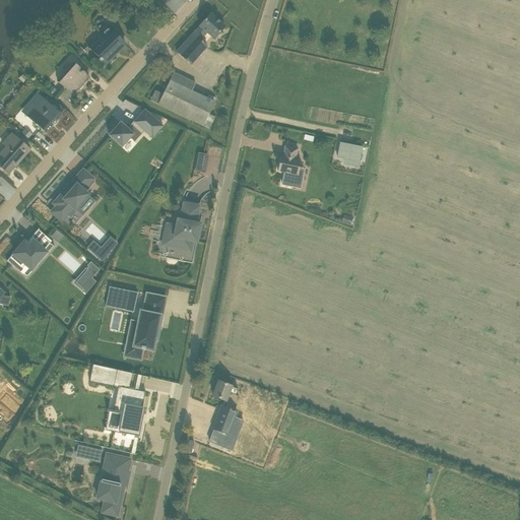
[(193,35),(193,34),(177,53),(191,65),(207,47),(200,41),(207,33),(214,39),(224,27),(210,14),(200,26),(193,35)]
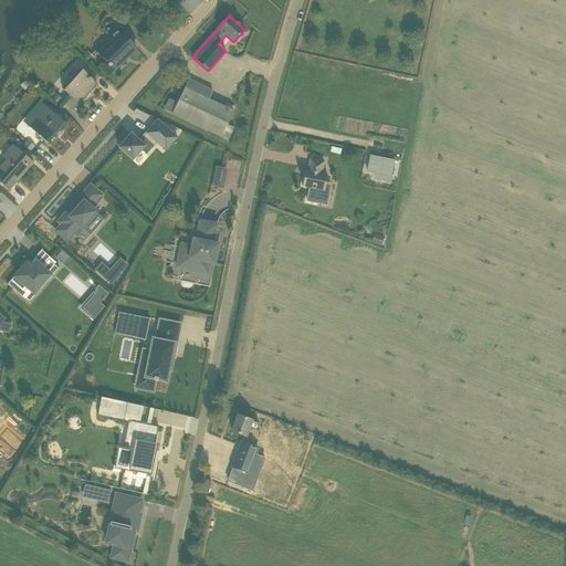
[(98,50),(97,49),(95,50),(108,64),(107,65),(109,67),(111,66),(114,70),(125,60),(124,59),(127,55),(128,55),(136,49),(116,29),(108,37),(111,38),(98,50)]
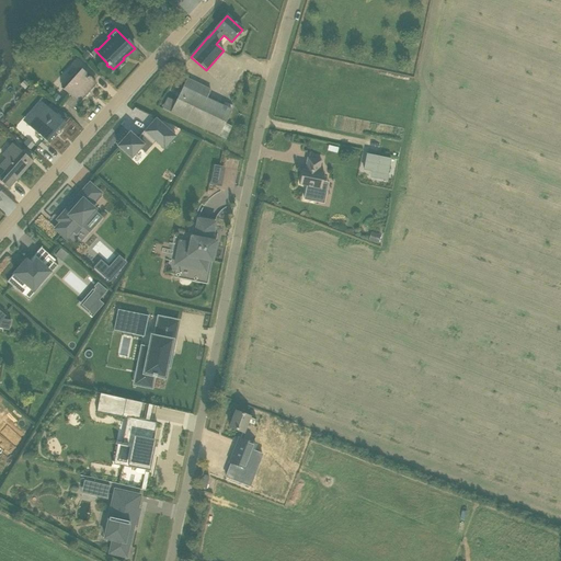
[(63,89),(78,103),(79,103),(96,83),(80,69),(63,89)]
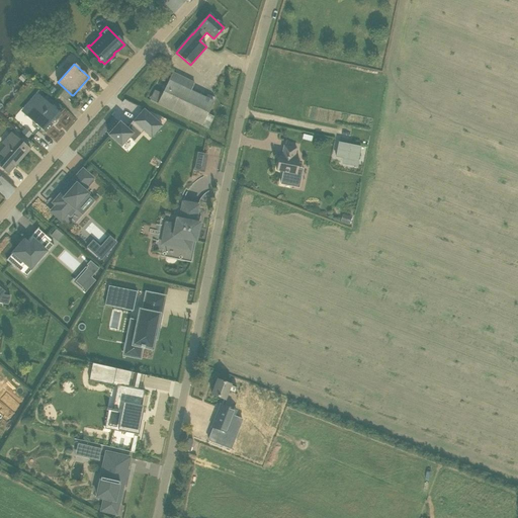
[(213,101),(205,97),(191,91),(195,83),(173,73),(163,94),(155,90),(150,100),(208,128),(214,117),(208,114),(213,101)]
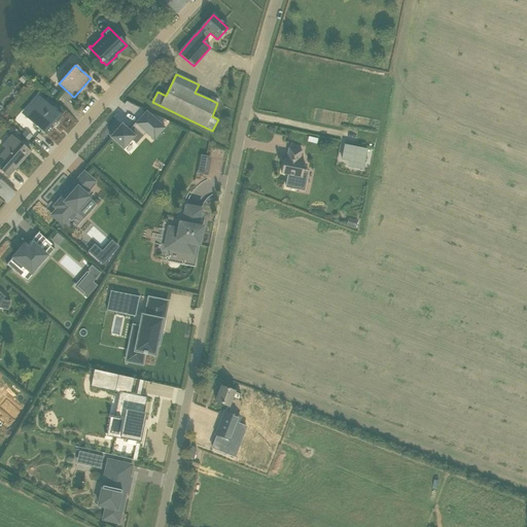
[(57,123),(57,121),(62,116),(43,100),(29,118),(37,126),(36,127),(45,135),(54,126),(55,127),(56,127),(57,126),(57,125),(57,124),(57,123)]
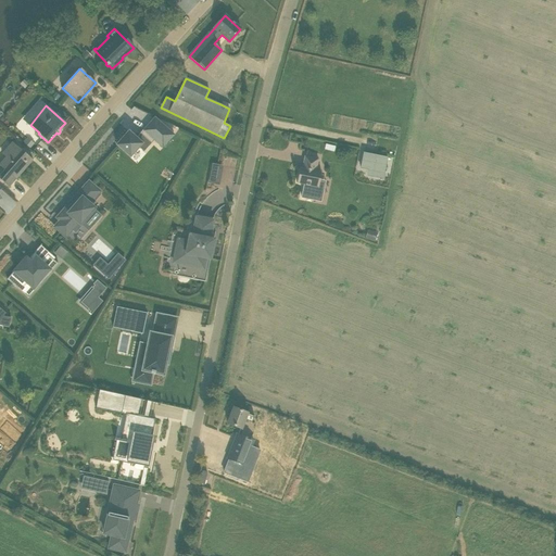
[(175,135),(154,117),(142,130),(163,149),(175,135)]
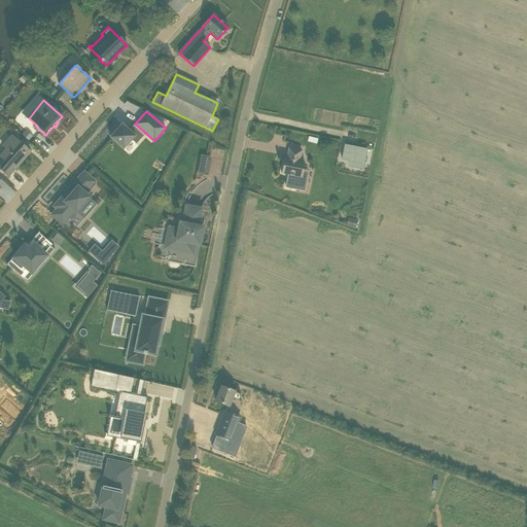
[(136,144),(144,136),(133,127),(129,131),(121,125),(116,132),(114,130),(109,136),(111,137),(110,138),(124,149),(132,140),(136,144)]
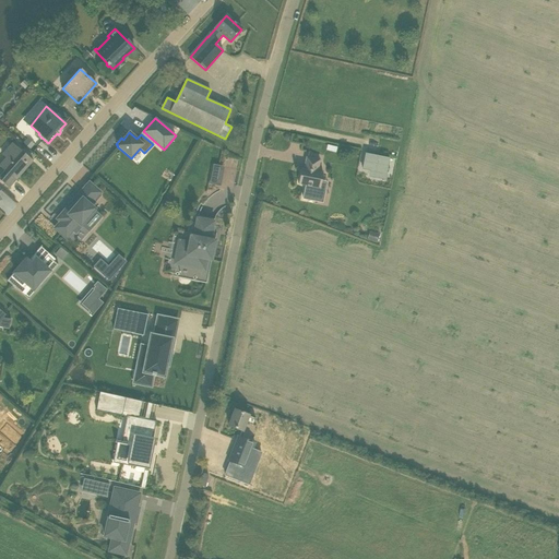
[(34,144),(27,139),(24,142),(31,149),(34,144)]
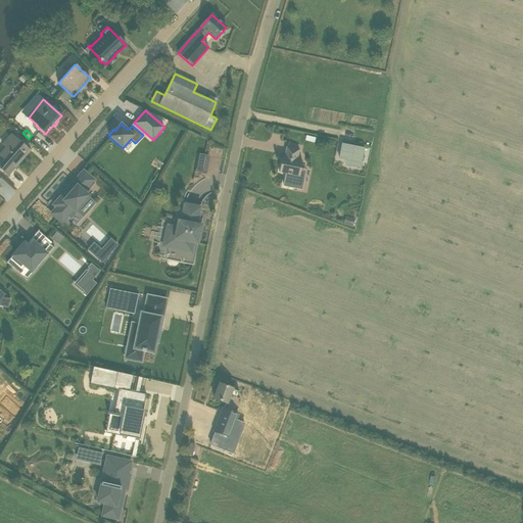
[(0,154),(0,155),(4,159),(0,163),(0,169),(8,176),(31,150),(11,135),(2,145),(6,148),(0,154)]
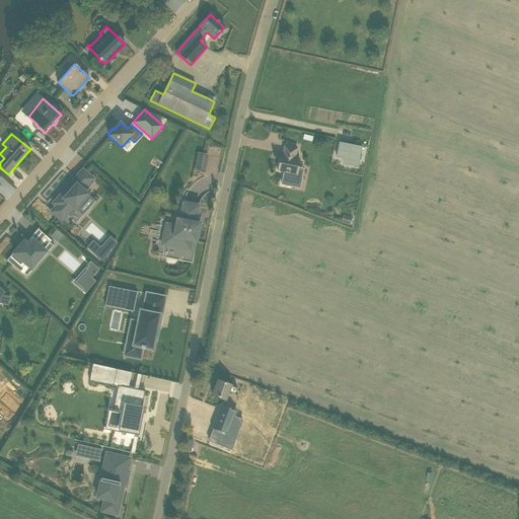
[(336,155),(358,160),(361,145),(339,140),(336,155)]
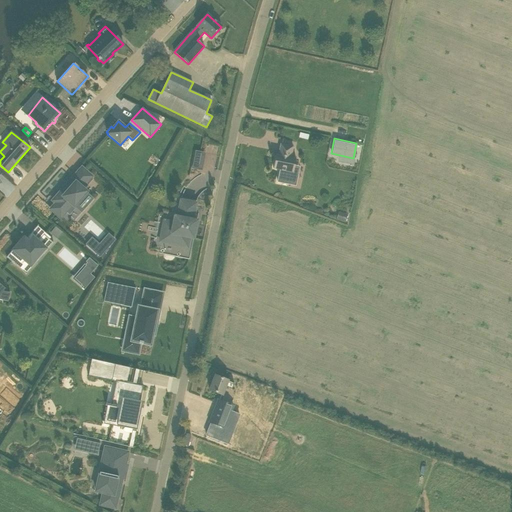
[(293,147),(281,144),(278,155),(276,155),(273,168),(293,173),(296,159),(291,158),(293,147)]
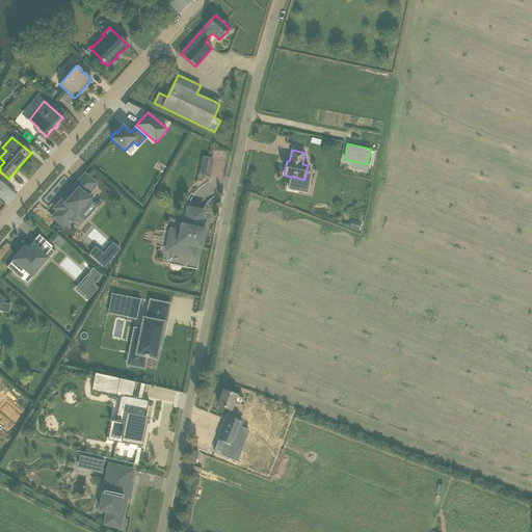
[(211,177),(214,158),(203,156),(200,175),(211,177)]
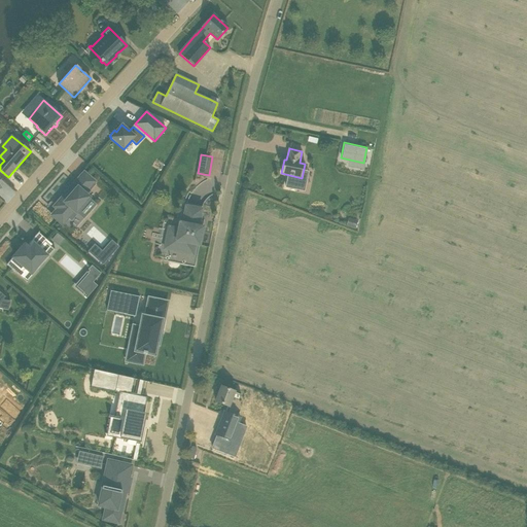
[(62,223),(67,218),(72,221),(91,200),(86,197),(92,191),(78,179),(69,190),(71,191),(67,197),(65,196),(55,207),(58,210),(53,215),(62,223)]
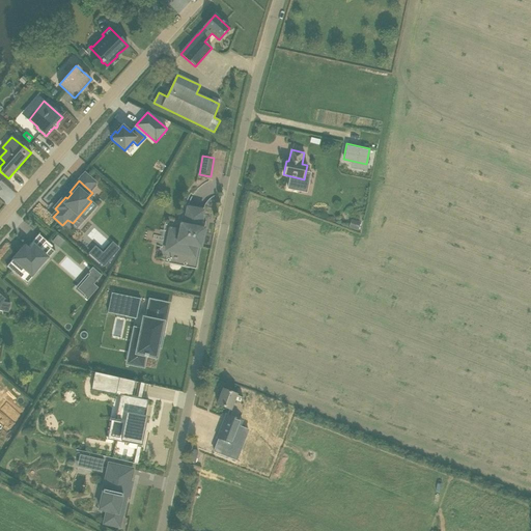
[(196,269),(204,229),(205,224),(201,224),(203,211),(185,207),(179,231),(170,229),(166,251),(167,251),(165,262),(196,269)]
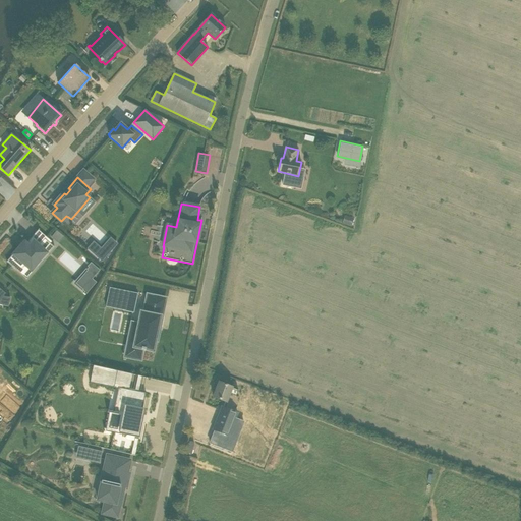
[(342,223),(350,226),(353,219),(344,216),(342,223)]
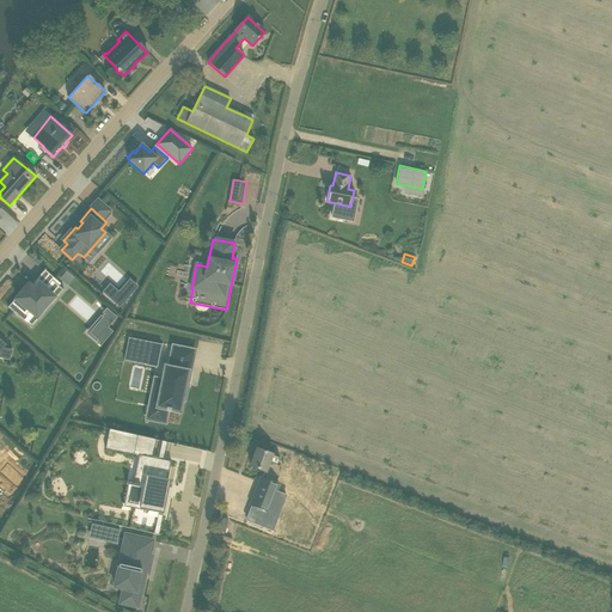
[(68,286),(75,279),(66,270),(60,279),(68,286)]
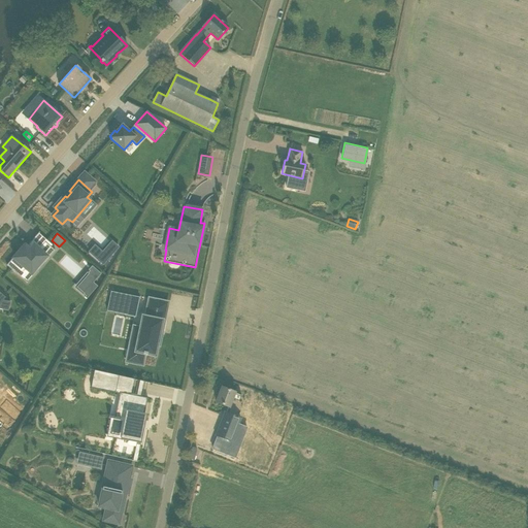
[(95,245),(90,252),(103,264),(119,248),(112,241),(102,253),(95,245)]
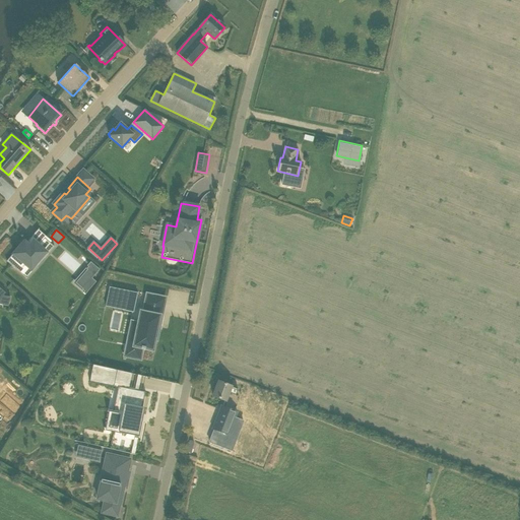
[(38,246),(29,239),(21,248),(20,247),(18,249),(17,248),(6,261),(18,271),(24,264),(30,269),(42,256),(45,258),(54,247),(45,239),(38,246)]
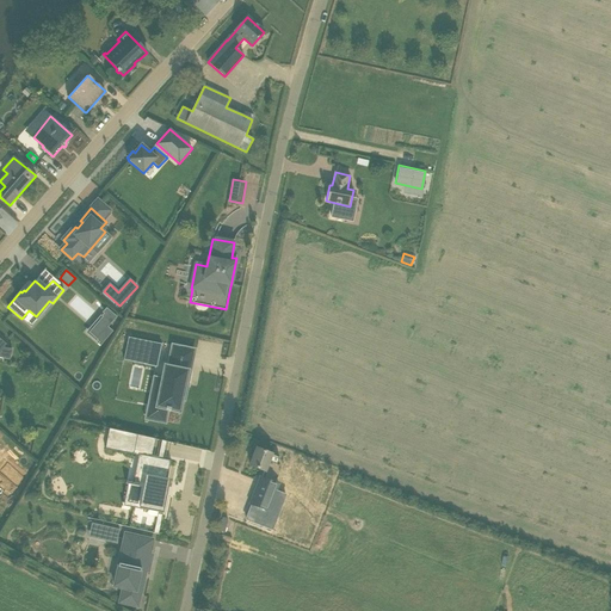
[(98,344),(100,346),(113,332),(109,327),(117,318),(106,308),(103,313),(104,314),(90,331),(99,339),(97,340),(99,343),(98,344)]
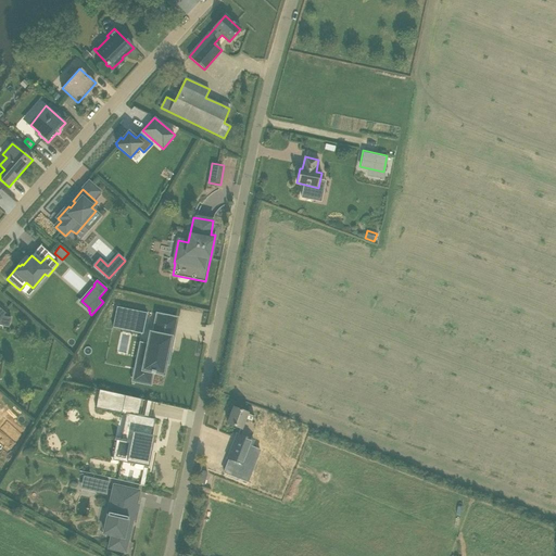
[(0,325),(9,327),(11,317),(0,315),(0,312),(2,311),(0,307),(0,325)]
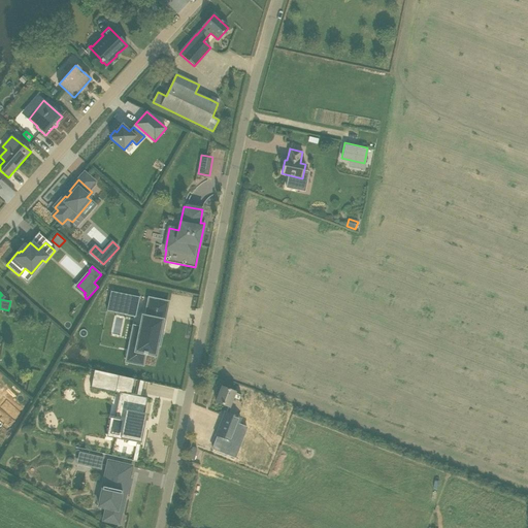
[(106,310),(114,312),(119,294),(110,292),(106,310)]
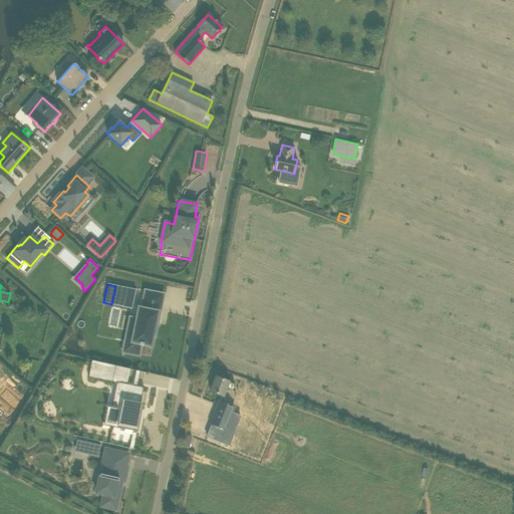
[(129,288),(124,307),(132,308),(136,290),(129,288)]
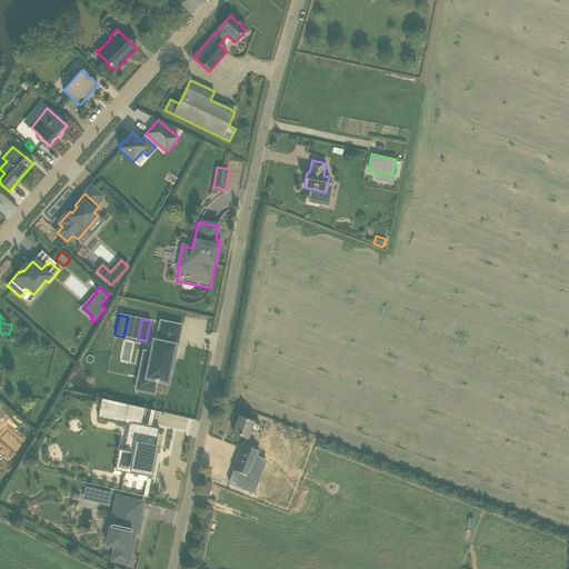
[(173,346),(169,346),(170,339),(160,338),(159,343),(155,342),(152,356),(145,353),(142,363),(150,366),(148,378),(155,380),(155,381),(159,382),(159,381),(167,382),(173,346)]
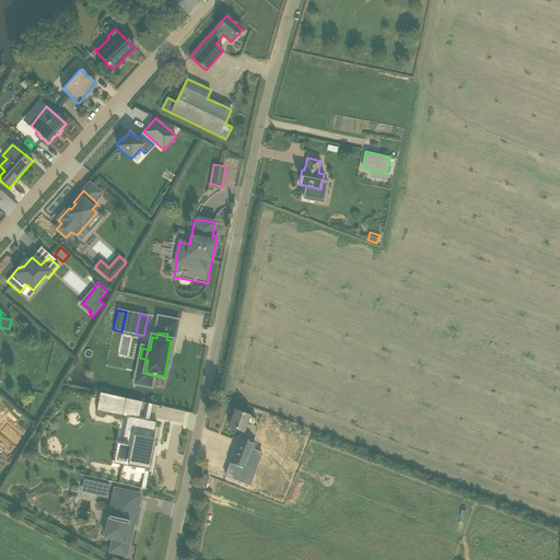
[(100,393),(96,411),(123,417),(126,398),(100,393)]
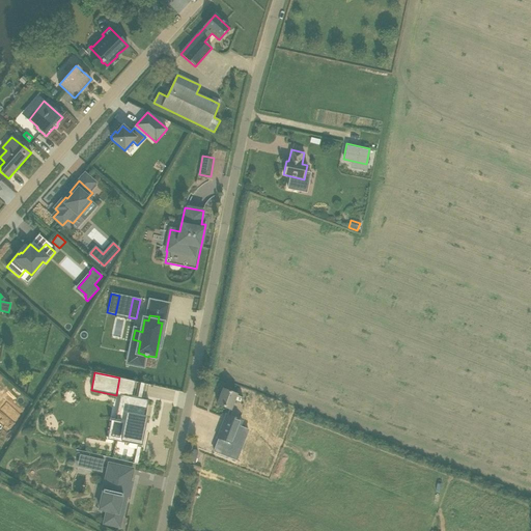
[(223,389),(217,404),(230,410),(234,400),(241,403),(243,397),(236,395),(236,394),(223,389)]
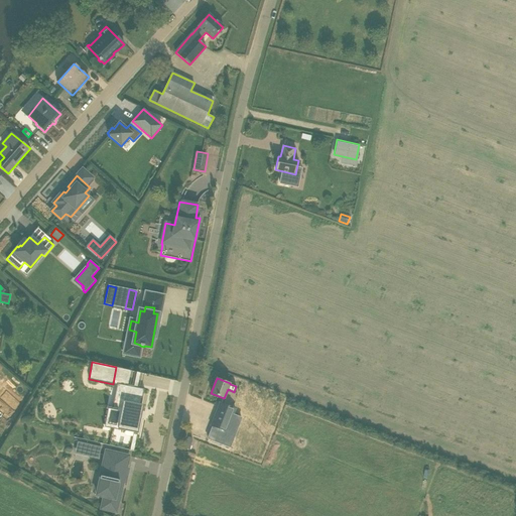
[(128,386),(117,384),(112,408),(114,409),(114,410),(120,411),(117,427),(138,432),(141,418),(143,405),(141,405),(144,389),(133,387),(133,386),(128,385),(128,386)]
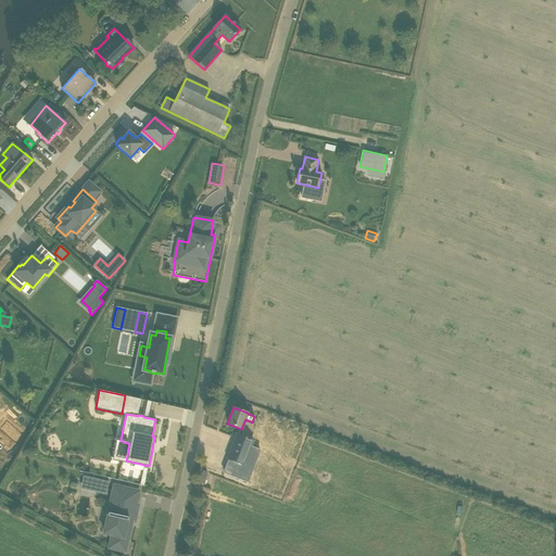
[(227,458),(243,465),(253,441),(237,434),(227,458)]
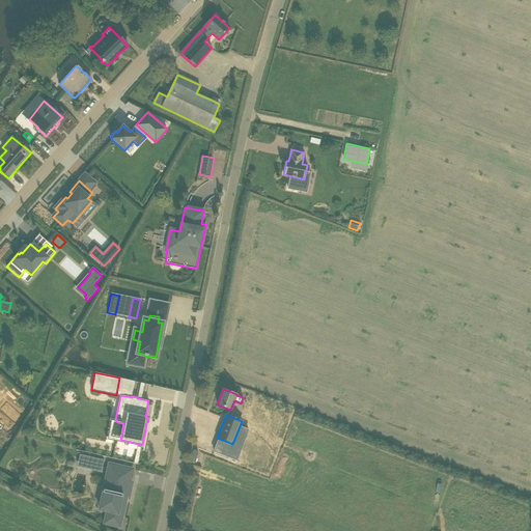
[(89,462),(87,468),(102,471),(104,460),(80,455),(79,459),(89,462)]
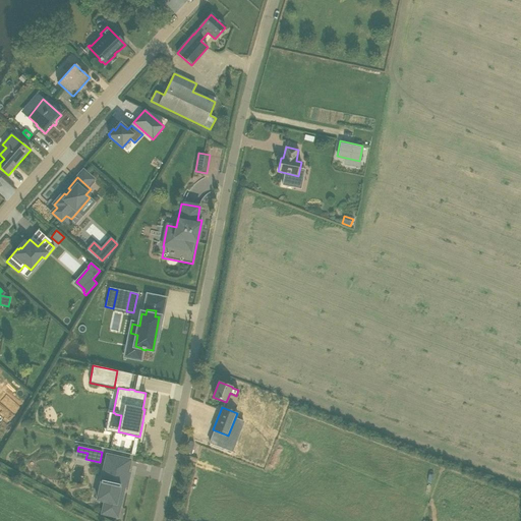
[(221,463),(222,458),(207,453),(205,458),(221,463)]
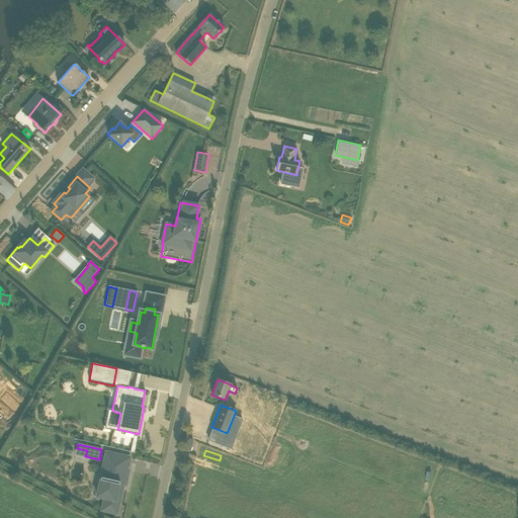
[(124,487),(127,472),(117,470),(120,458),(106,455),(100,480),(99,483),(100,483),(98,492),(106,494),(101,513),(116,516),(122,486),(124,487)]
